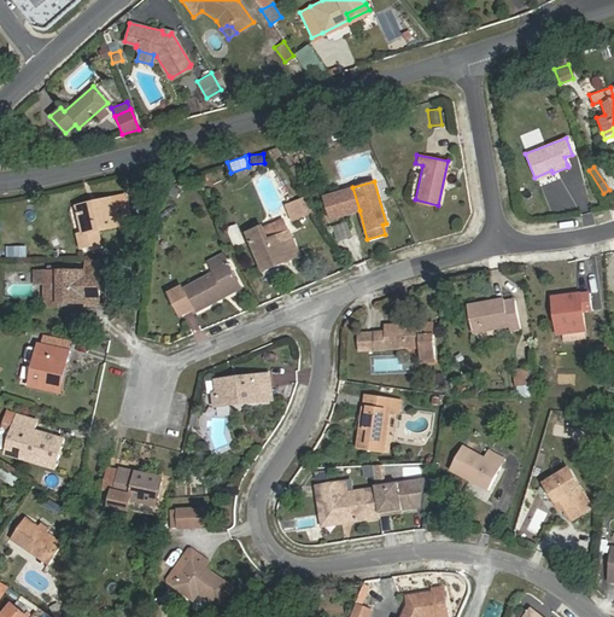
[(352,211),(360,210),(352,187),(346,190),(352,211)]
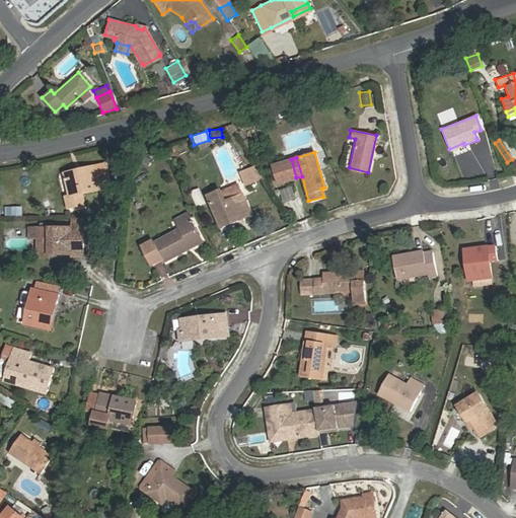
[(103,163),(92,165),(97,189),(109,187),(103,163)]
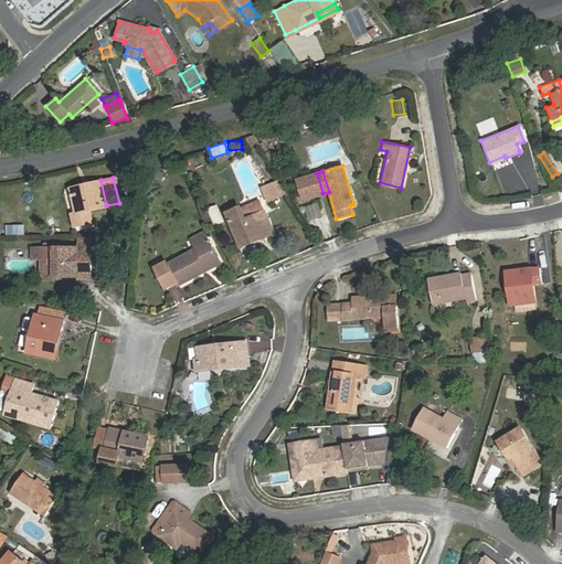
[(106,205),(101,180),(67,188),(74,212),(70,214),(73,226),(91,222),(88,211),(106,205)]
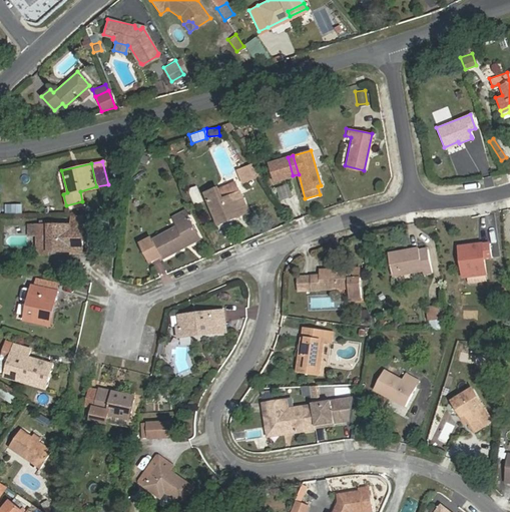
[(191,203),(200,200),(194,184),(185,188),(191,203)]
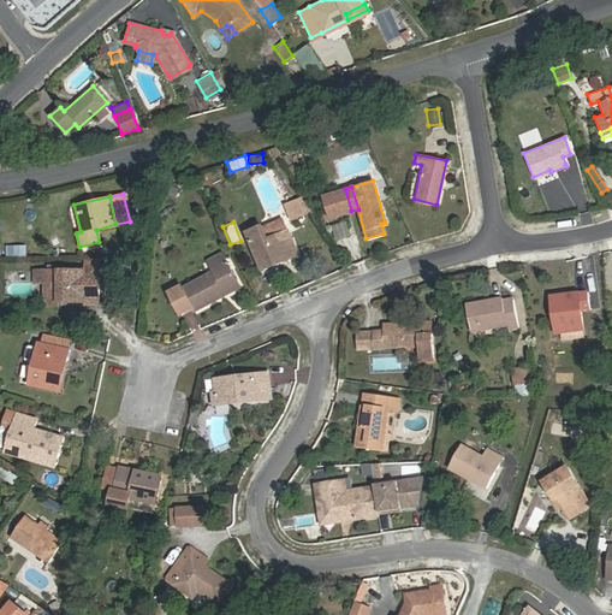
[(244,231),(260,268),(296,253),(286,230),(266,238),(260,225),(244,231)]
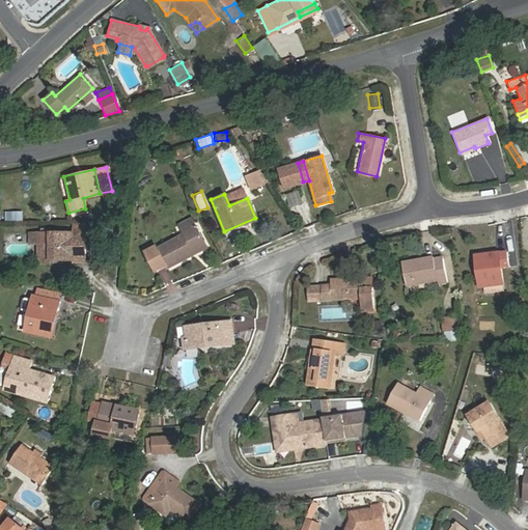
[(177,223),(182,231),(195,224),(191,217),(177,223)]
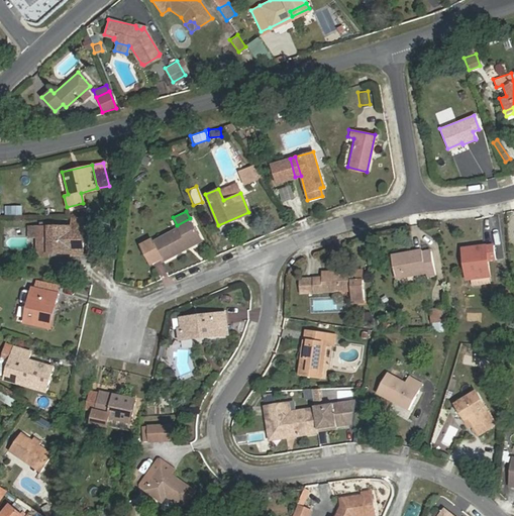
[(161,262),(186,248),(183,243),(198,235),(190,218),(177,225),(178,227),(150,241),(149,238),(138,244),(147,265),(159,259),(161,262)]
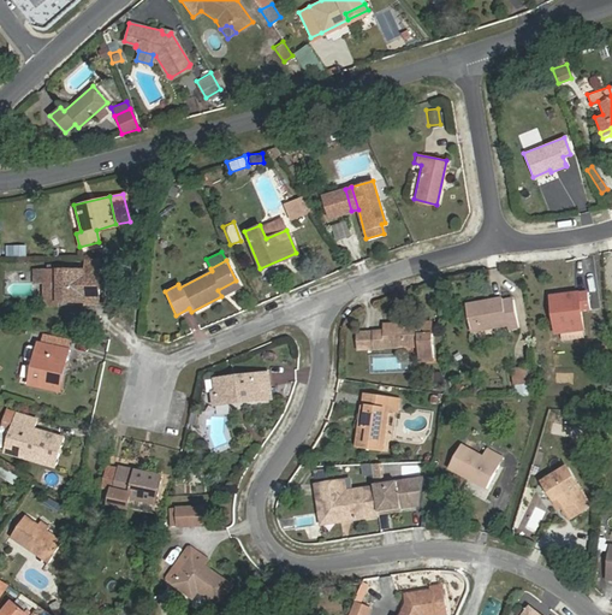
[(96,270),(45,270),(45,295),(46,295),(59,295),(59,301),(96,301),(96,270)]
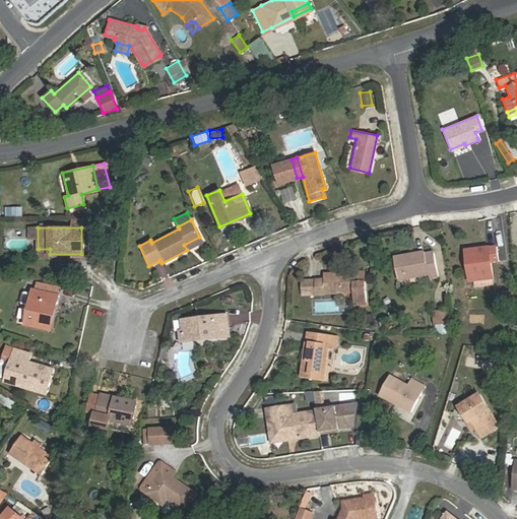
[(202,243),(199,237),(184,245),(187,250),(202,243)]
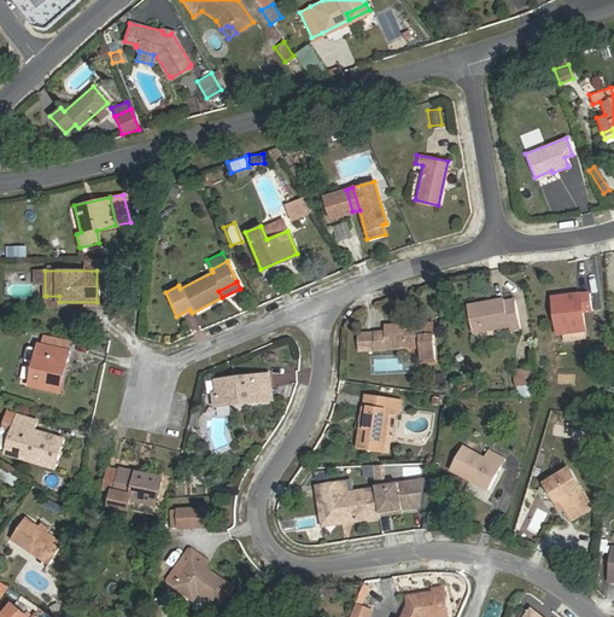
[(550,296),(553,316),(559,315),(561,332),(562,341),(585,338),(584,330),(582,312),(590,310),(588,291),(550,296)]
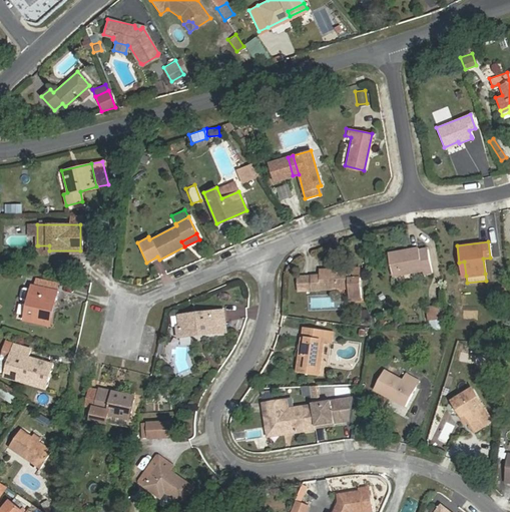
[(387,251),(392,275),(422,270),(423,275),(430,273),(425,247),(419,248),(419,246),(387,251)]
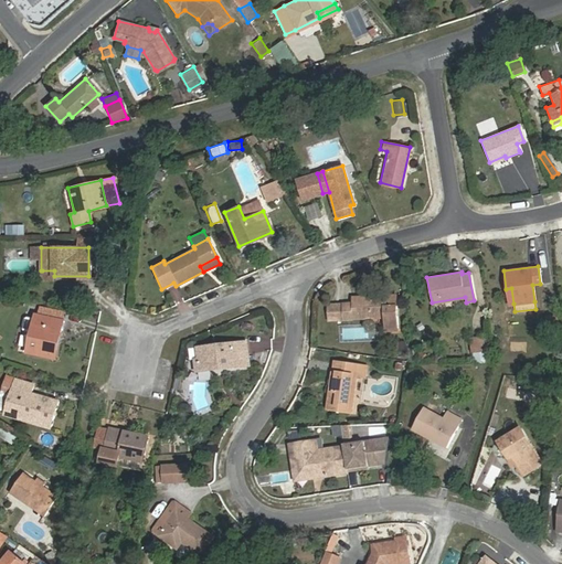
[(383,304),(382,295),(375,295),(375,291),(369,293),(369,296),(350,297),(350,305),(341,306),(342,319),(383,317),(383,327),(395,326),(394,304),(383,304)]
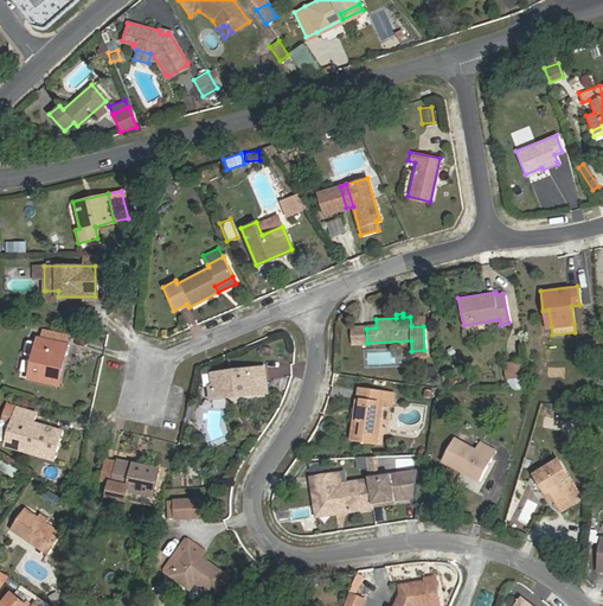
[(423,316),(410,317),(411,326),(423,326),(423,316)]
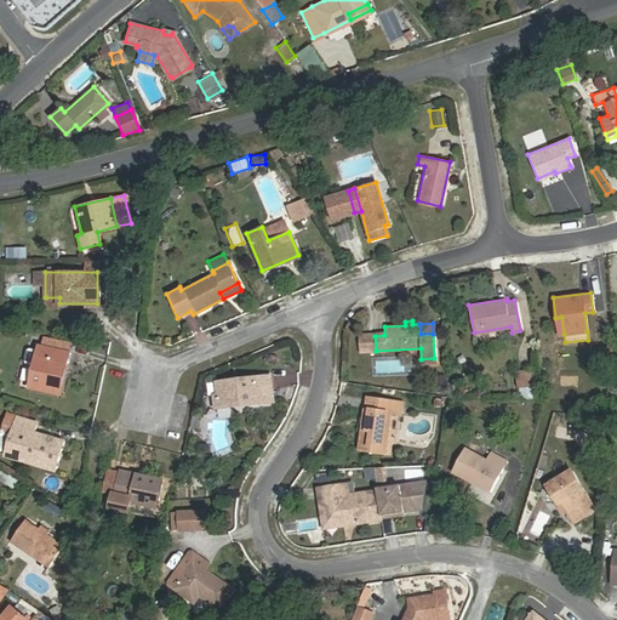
[(43,336),(40,346),(68,352),(69,343),(43,336)]
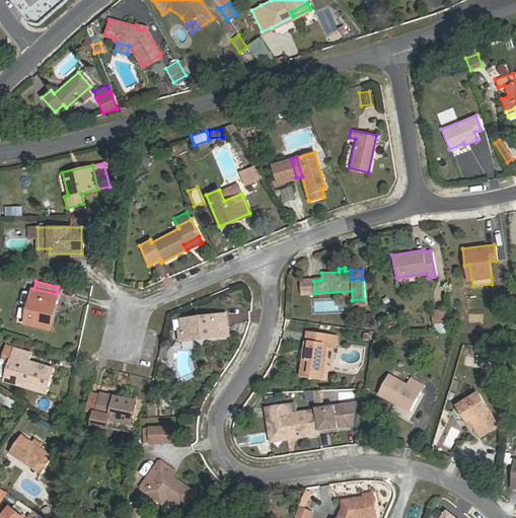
[(313,281),(300,281),(301,293),(314,293),(313,281)]
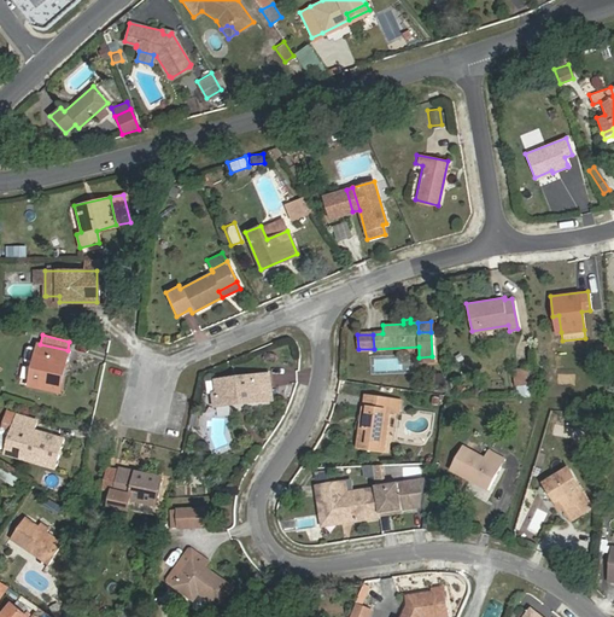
[(59,360),(65,361),(69,350),(68,350),(40,344),(36,343),(35,347),(28,345),(24,347),(22,358),(24,361),(31,362),(27,385),(52,391),(59,360)]
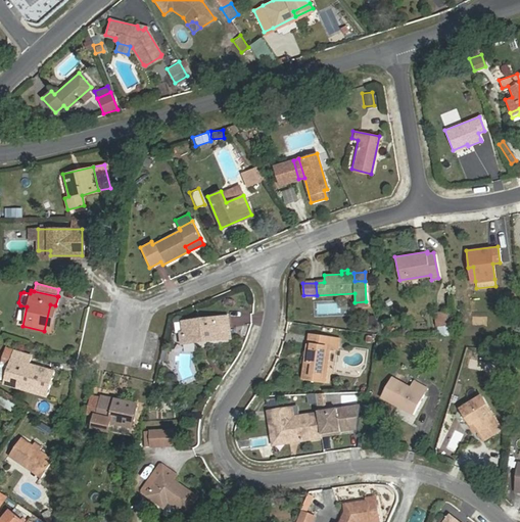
[(506,294),(506,307),(514,306),(513,294),(506,294)]
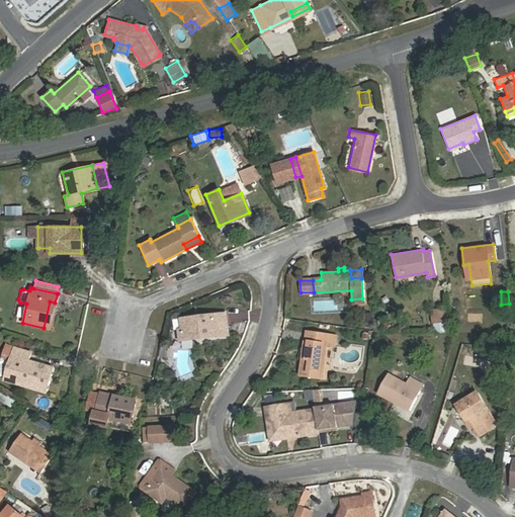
[(49,329),(55,303),(50,302),(44,328),(49,329)]
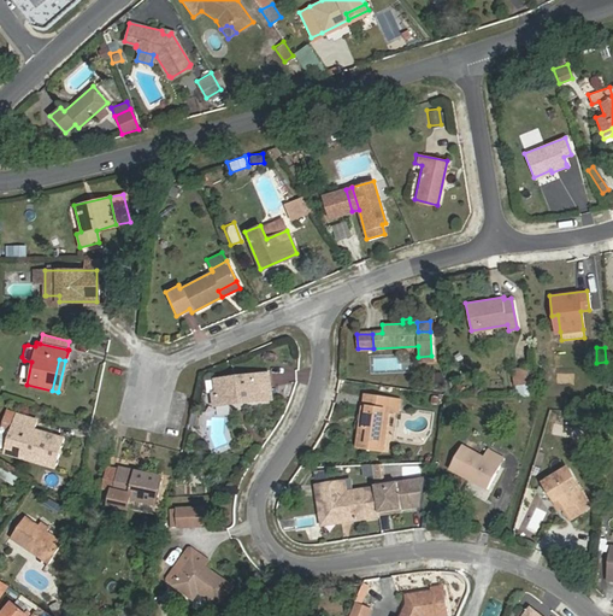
[(529,367),(510,368),(512,397),(531,396),(529,367)]
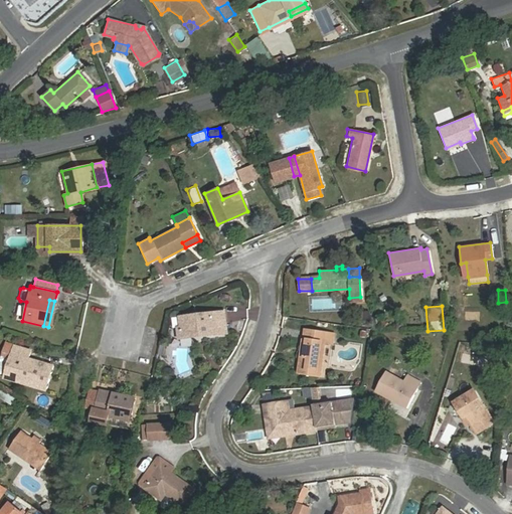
[(359,320),(367,320),(367,310),(358,311),(359,320)]
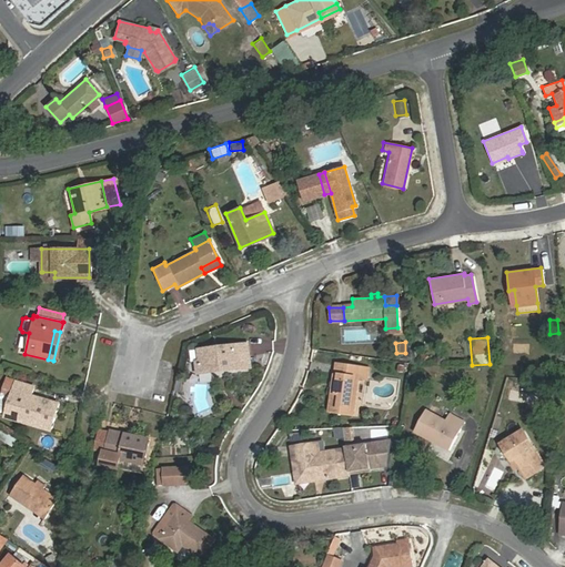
[(197,348),(198,360),(199,373),(239,367),(239,356),(248,355),(246,343),(197,348)]
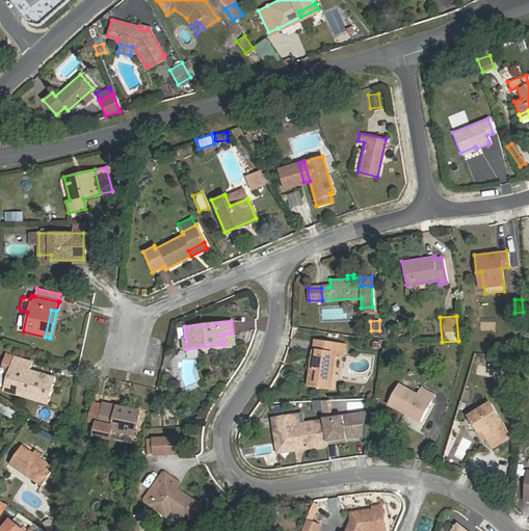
[(233,343),(232,333),(223,334),(223,344),(233,343)]
